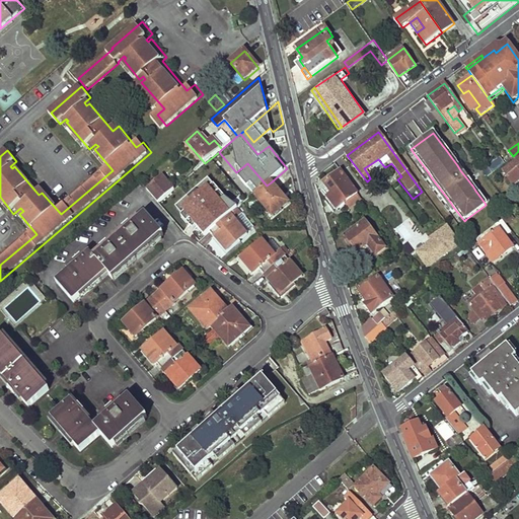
[(489,166),(493,172),(505,162),(501,157),(489,166)]
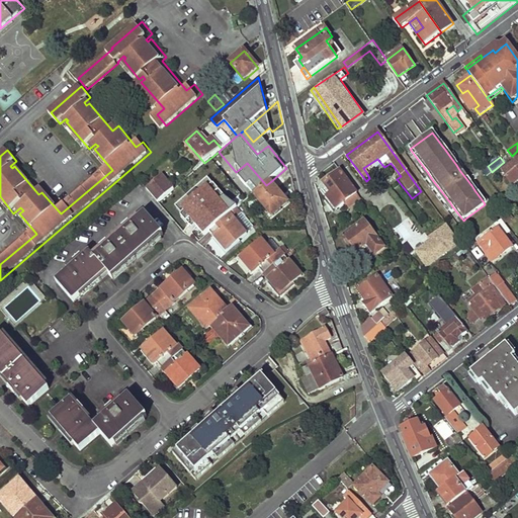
[(517,182),(517,158),(503,170),(515,185),(517,182)]
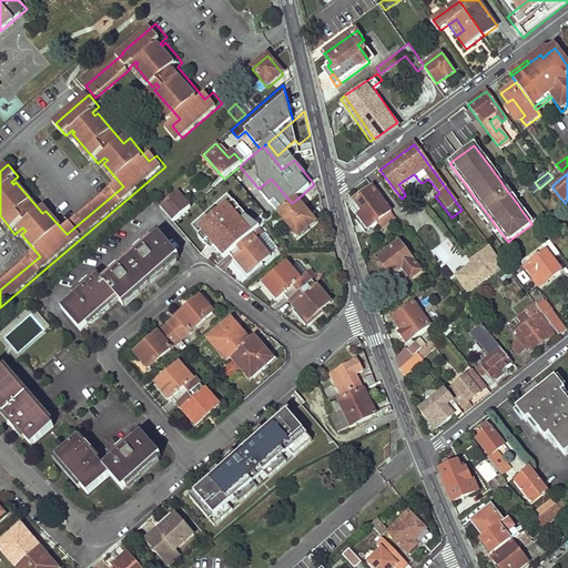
[(418,180),(414,174),(398,184),(403,191),(418,180)]
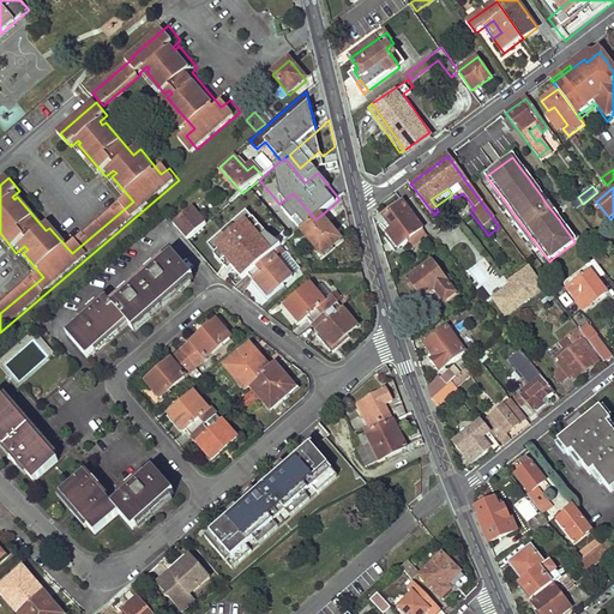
[(423,229),(404,204),(384,217),(397,234),(392,238),(401,250),(409,244),(411,248),(427,236),(422,230),(423,229)]
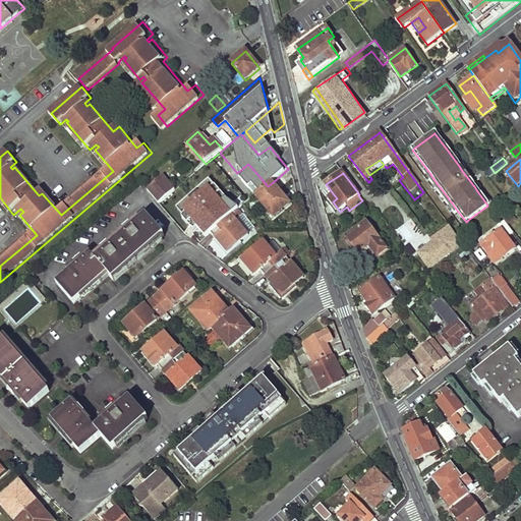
[(163,177),(148,190),(159,205),(175,190),(163,177)]
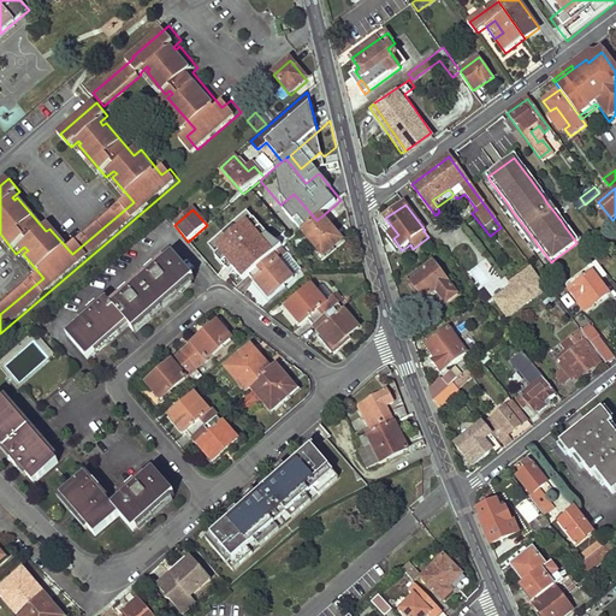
[(317,220),(303,232),(325,256),(343,241),(321,217),(317,220)]
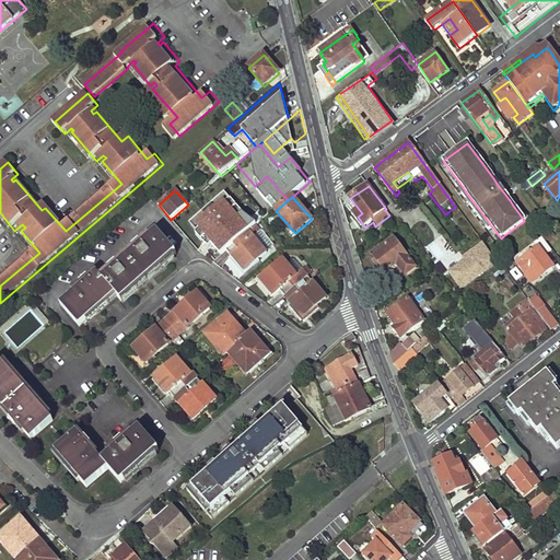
[(520,224),(522,228),(532,220),(527,214),(523,219),(524,221),(520,224)]
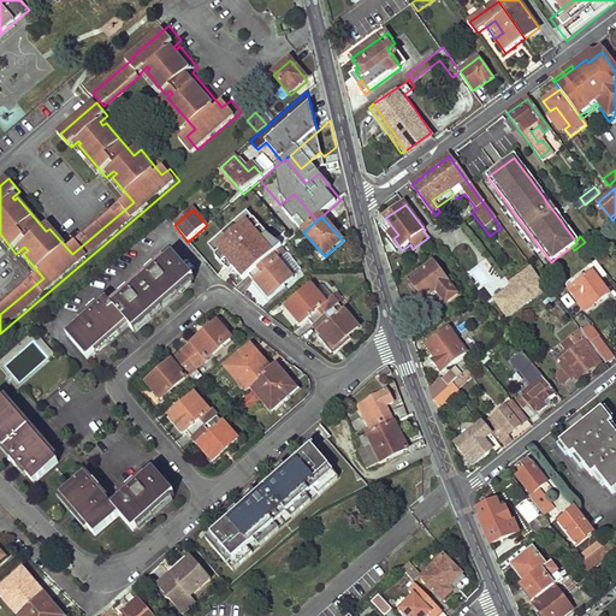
[(277,254),(252,276),(271,300),(296,277),(277,254)]
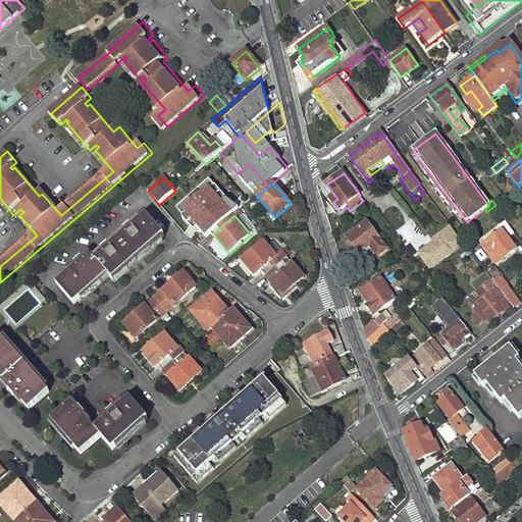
[(90,255),(55,283),(72,304),(107,275),(112,281),(164,238),(146,217),(95,260),(90,255)]
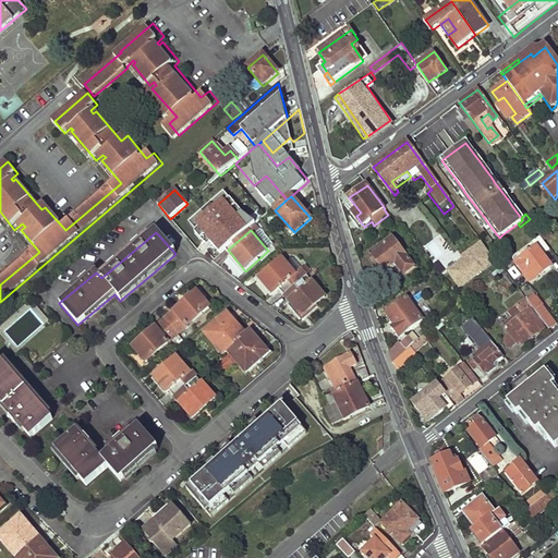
[(412,269),(389,238),(366,256),(373,266),(376,264),(381,271),(393,263),(403,276),(412,269)]
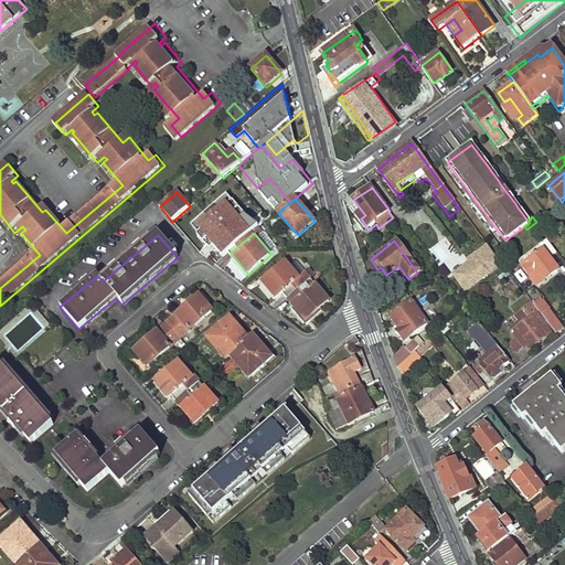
[(441,253),(432,241),(427,244),(436,256),(441,253)]
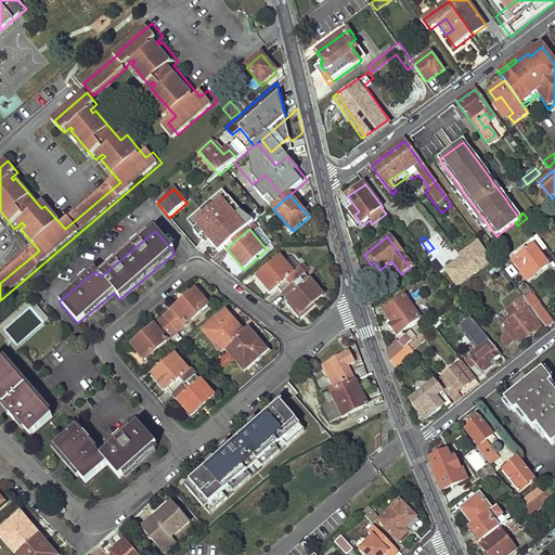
[(441,269),(456,288),(493,260),(478,241),(441,269)]
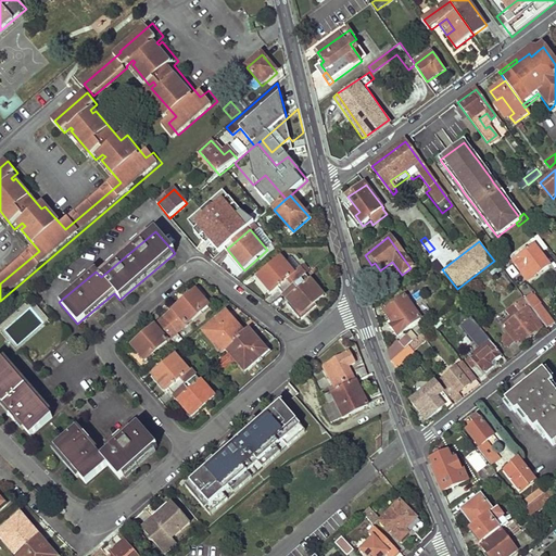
[(547,266),(529,244),(510,258),(528,280),(547,266)]
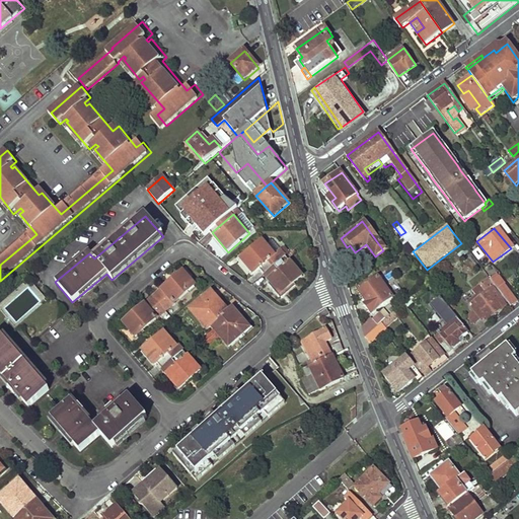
[(304,277),(282,250),(275,256),(263,242),(242,261),(248,268),(253,274),(261,269),(283,295),(293,286),(304,277)]
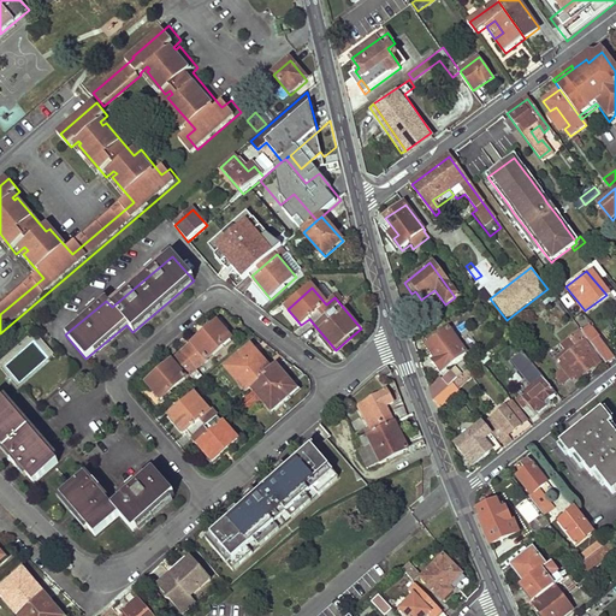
[(570,294),(561,300),(568,309),(576,303),(570,294)]
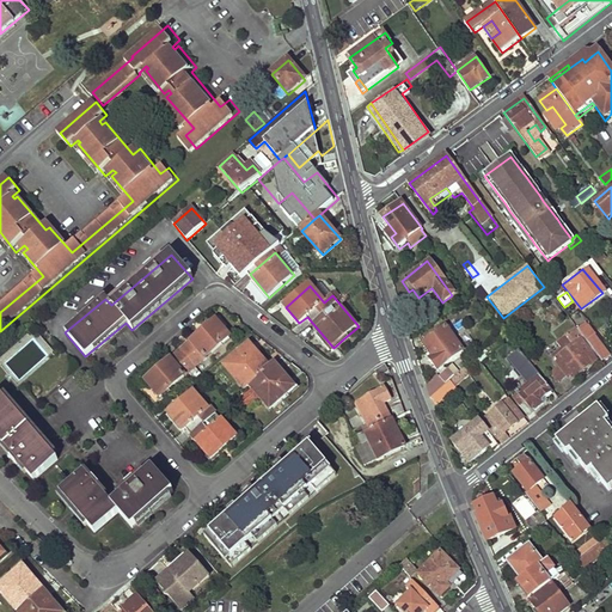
[(555,324),(562,313),(551,306),(544,316),(555,324)]
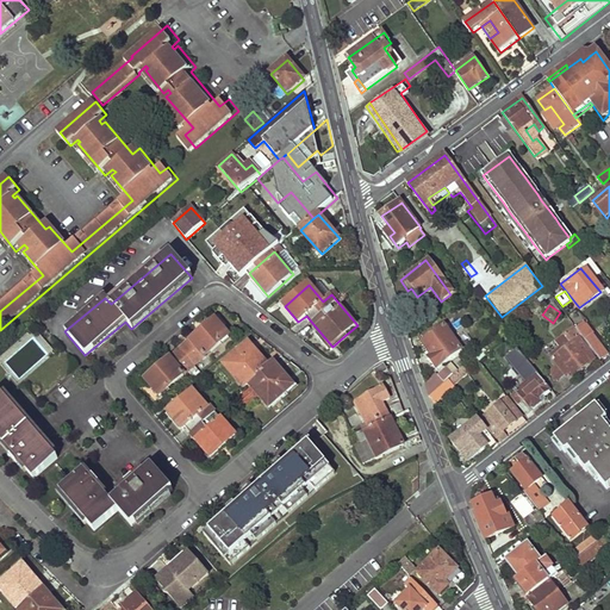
[(213,323),(143,383),(157,399),(226,338),(213,323)]
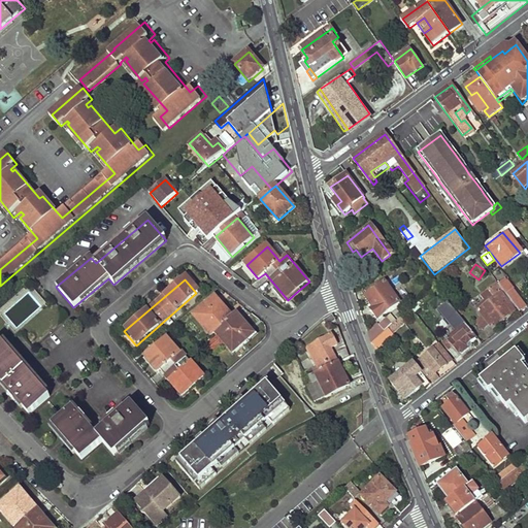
[(399,301),(384,282),(365,294),(373,306),(371,307),(377,317),(399,301)]
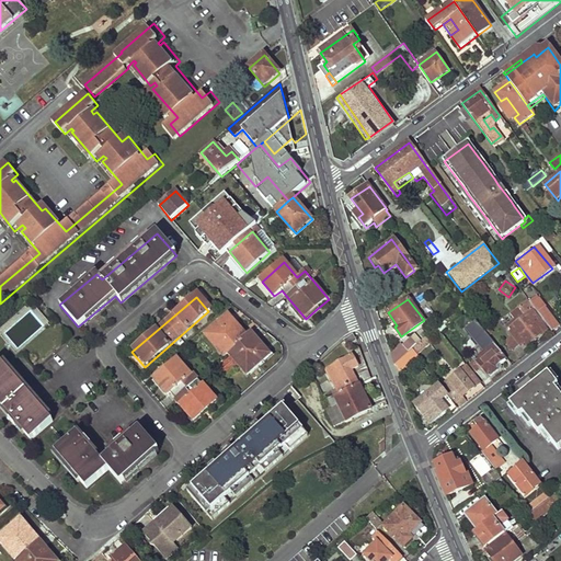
[(535,310),(528,301),(523,305),(528,313),(511,329),(514,333),(506,338),(513,347),(521,342),(524,347),(549,328),(535,310)]
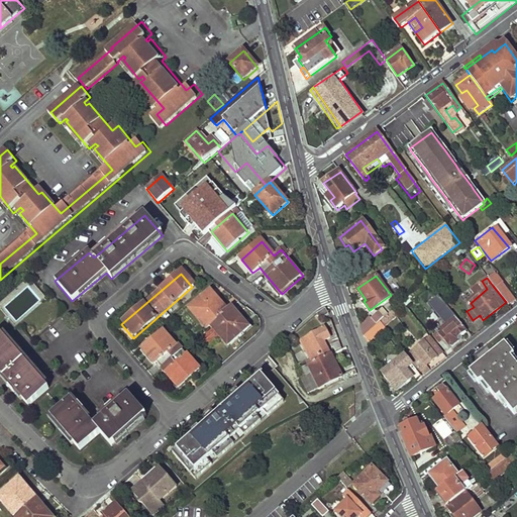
[(500,281),(493,286),(506,302),(508,305),(514,300),(500,281)]
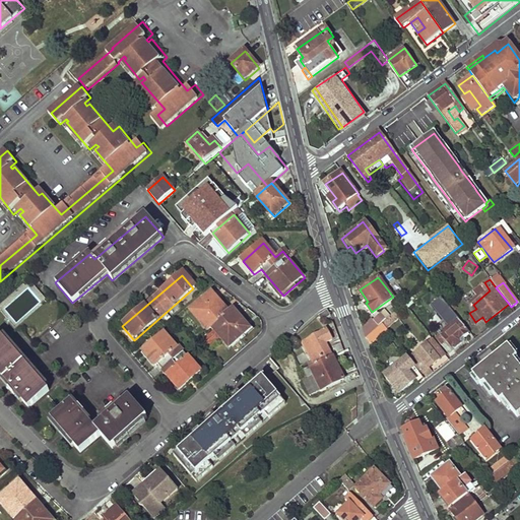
[(31,284),(27,287),(40,302),(44,299),(31,284)]
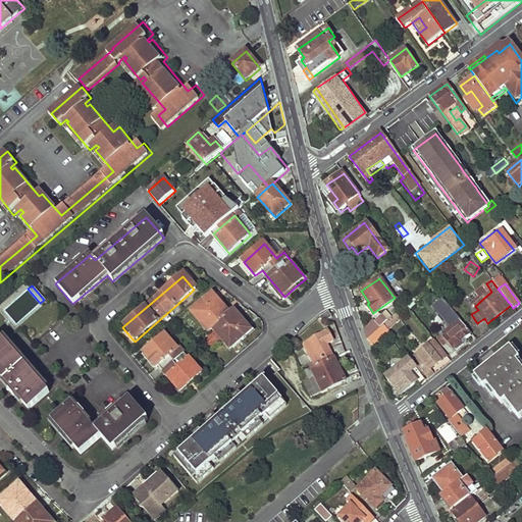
[(211,296),(190,314),(207,333),(212,329),(229,349),(251,331),(247,326),(232,311),(228,315),(218,304),(211,296)]
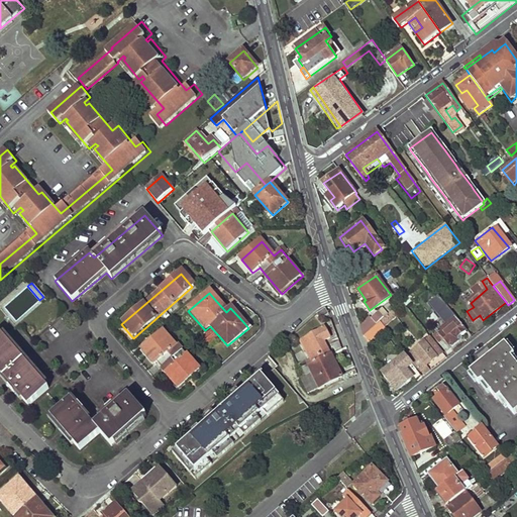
[(364,335),(379,323),(393,310),(388,303),(371,318),(369,316),(359,324),(364,335)]
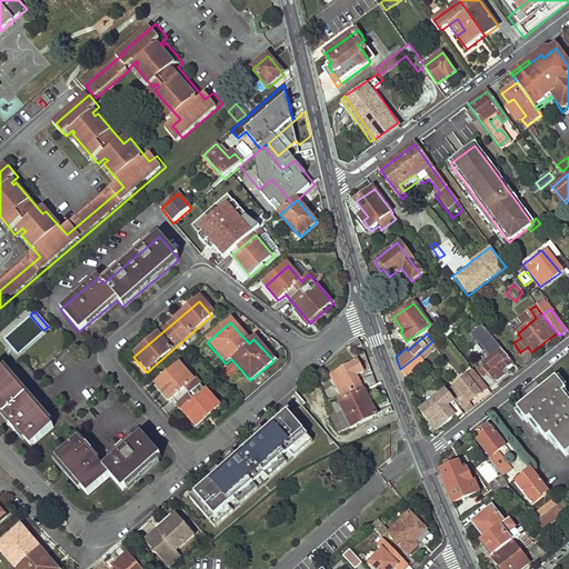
[(361,347),(359,339),(350,346),(355,351),(361,347)]
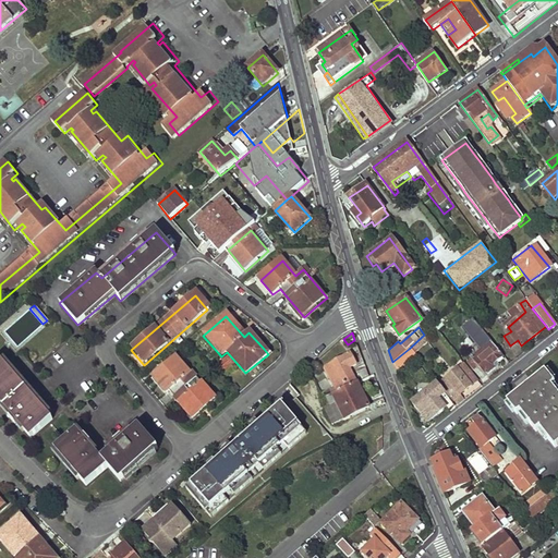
[(504,356),(490,341),(473,355),(471,351),(466,354),(470,359),(466,361),(480,379),(494,367),(493,364),(504,356)]
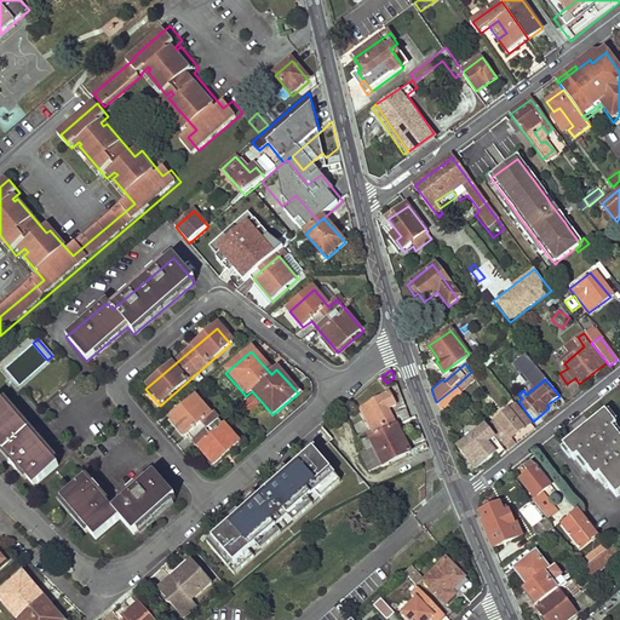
[(460,394),(454,388),(436,402),(435,403),(438,413),(460,394)]
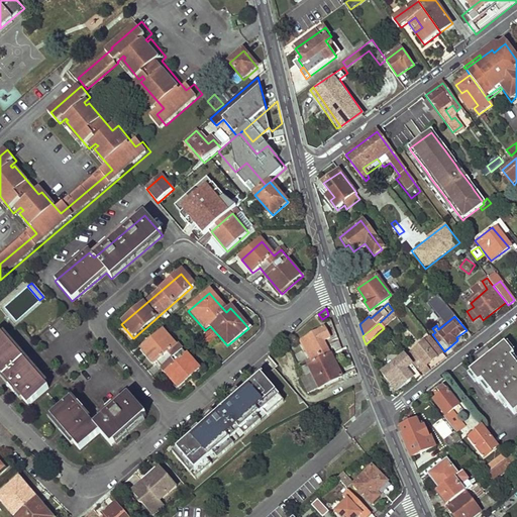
[(303,369),(330,355),(324,342),(331,339),(326,329),(302,341),(311,359),(299,366),(301,370),(303,369)]
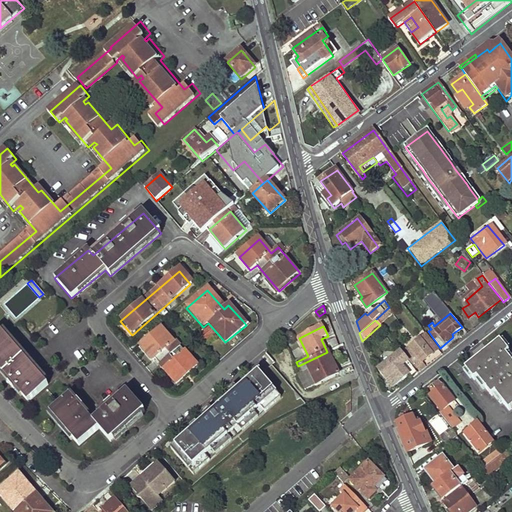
[(160,331),(139,349),(150,362),(153,360),(175,385),(196,367),(175,342),(172,344),(160,331)]
